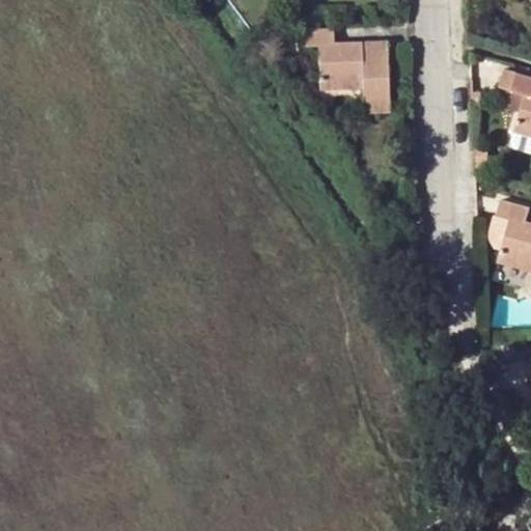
[(332,26),(303,29),(303,47),(316,46),(319,89),(361,88),(363,112),(388,112),(384,42),(334,44),(332,26)]
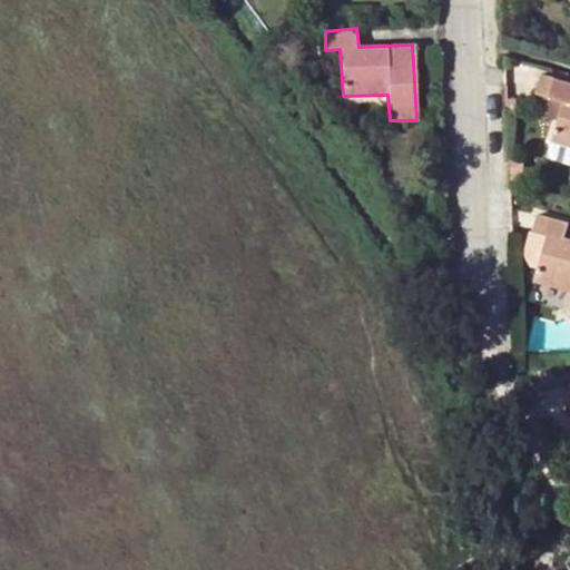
[(561,100),(550,141),(569,147),(569,81),(553,77),(539,74),(534,92),(538,92),(548,96),(561,100)]
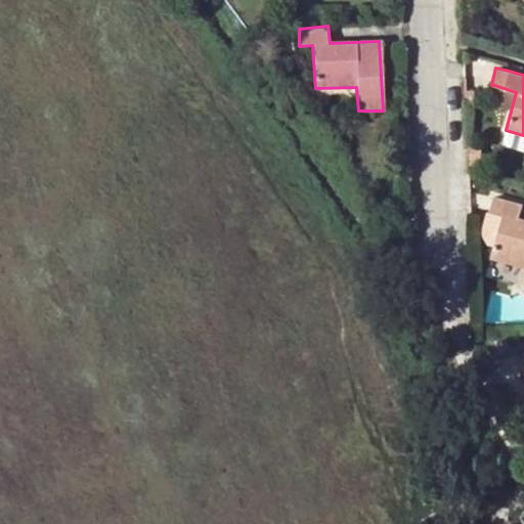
[(504,88),(494,85),(492,91),(497,92),(494,104),(511,110),(516,92),(504,88)]
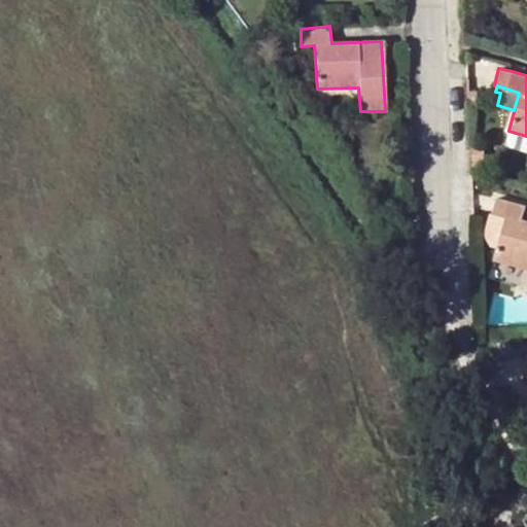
[(526,136),(508,131),(506,137),(526,142),(526,136)]
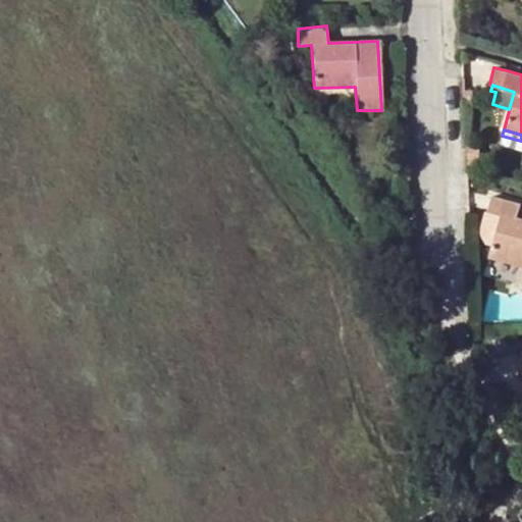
[(488,255),(520,265),(521,265),(521,219),(515,217),(520,204),(490,196),(487,212),(500,215),(488,255)]
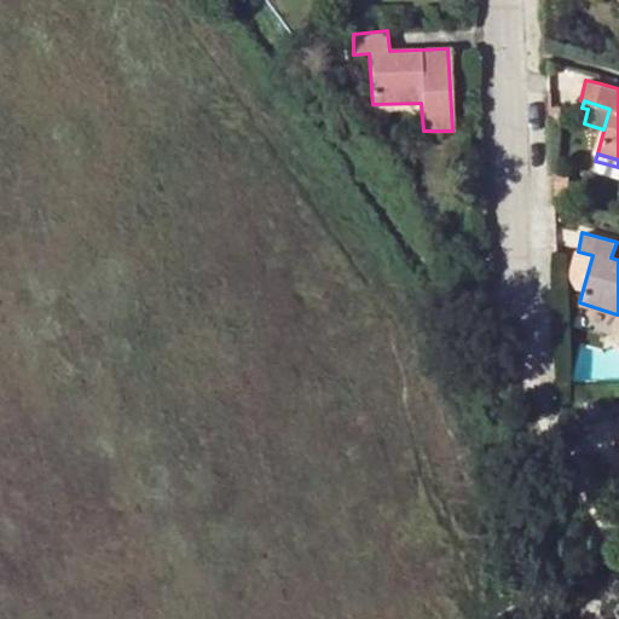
[(578,252),(574,250),(567,275),(574,289),(582,291),(593,255),(578,252)]
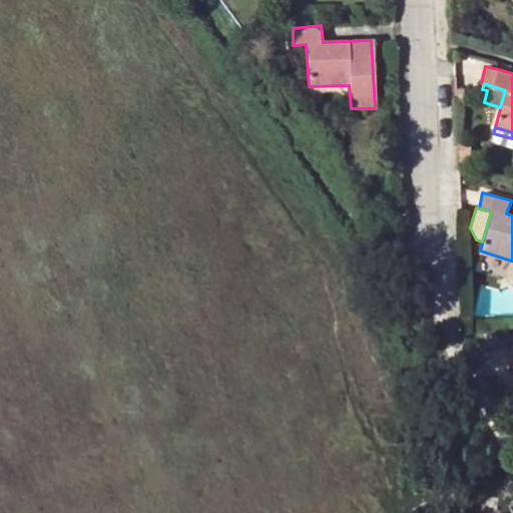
All buildings are outlined.
